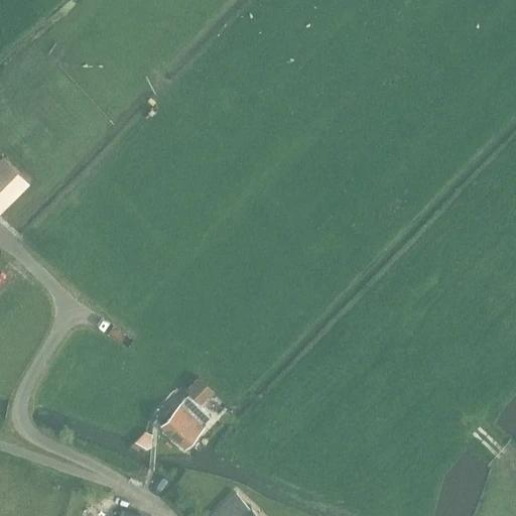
[(4,158),(0,161),(0,214),(30,183),(4,158)]
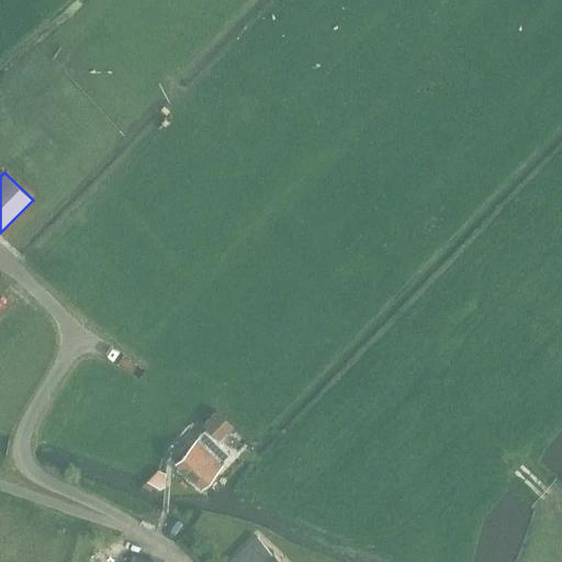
[(33,223),(46,212),(36,201),(23,212),(33,223)]
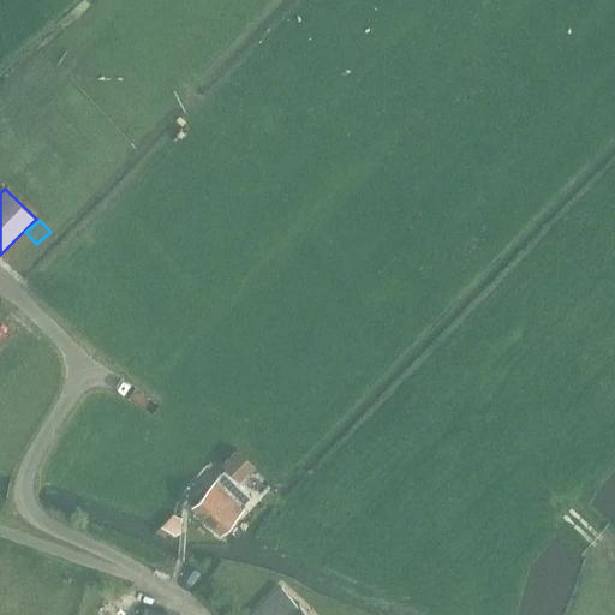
[(243,508),(254,496),(238,482),(257,463),(239,445),(222,463),(227,469),(215,482),(214,482),(191,506),(220,532),(243,508)]
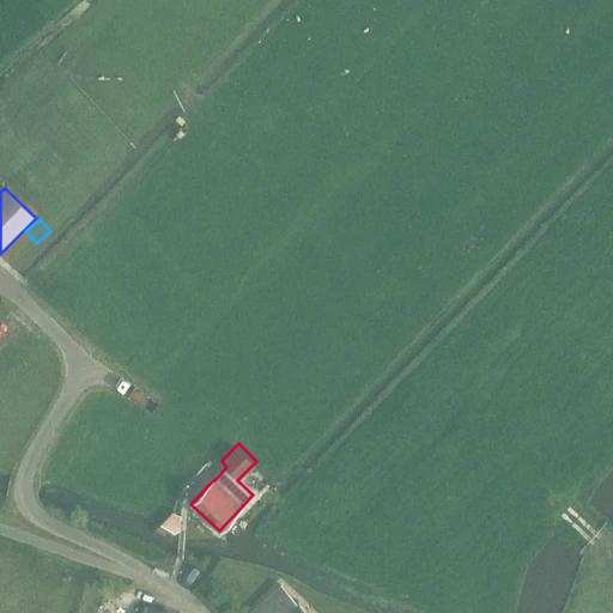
[(180,529),(181,515),(173,514),(158,529),(165,533),(168,529),(175,533),(180,529)]
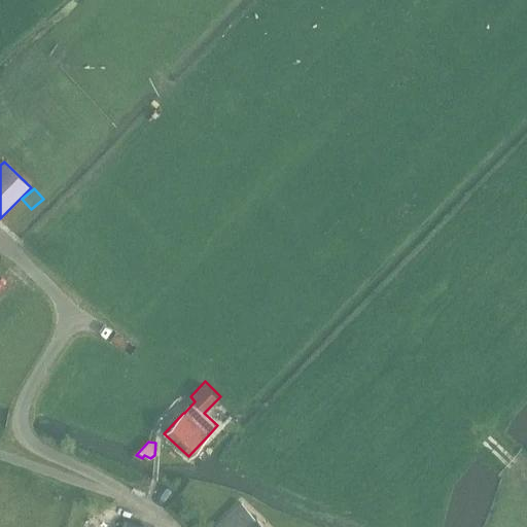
[(265,526),(256,517),(254,519),(241,503),(216,526),(265,526)]
